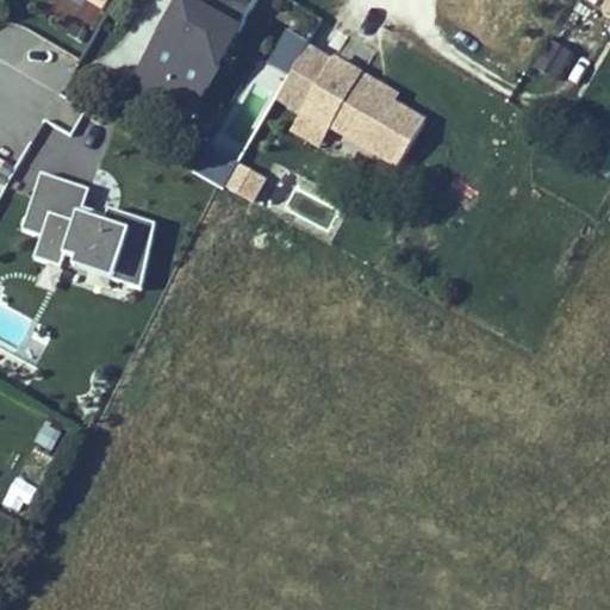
[(222,48),(234,25),(242,30),(257,0),(190,0),(192,1),(172,37),(165,33),(148,62),(176,79),(172,87),(199,103),(229,51),(222,48)]
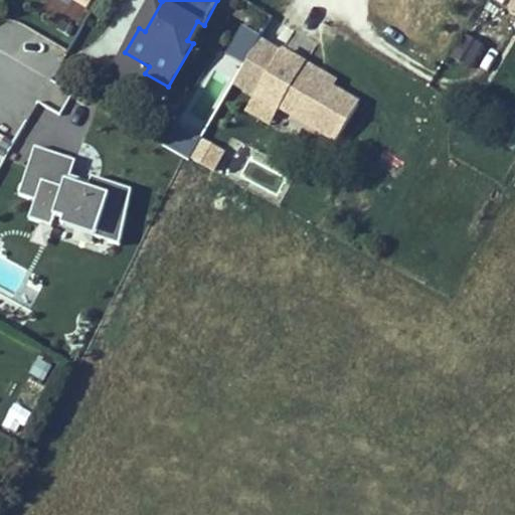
[(145,31),(162,1),(160,0),(154,0),(139,28),(145,31)]
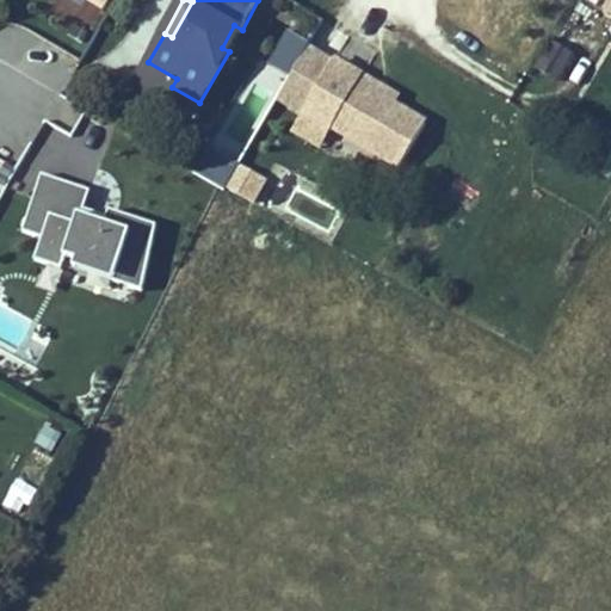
[(5,17),(0,24),(0,55),(60,90),(78,59),(5,17)]
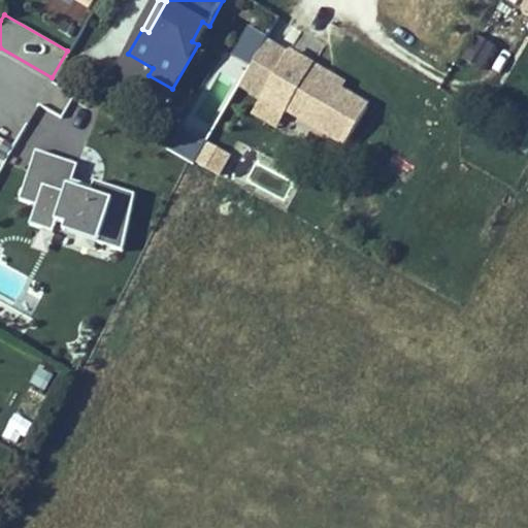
[(198,44),(209,26),(202,22),(192,41),(198,44)]
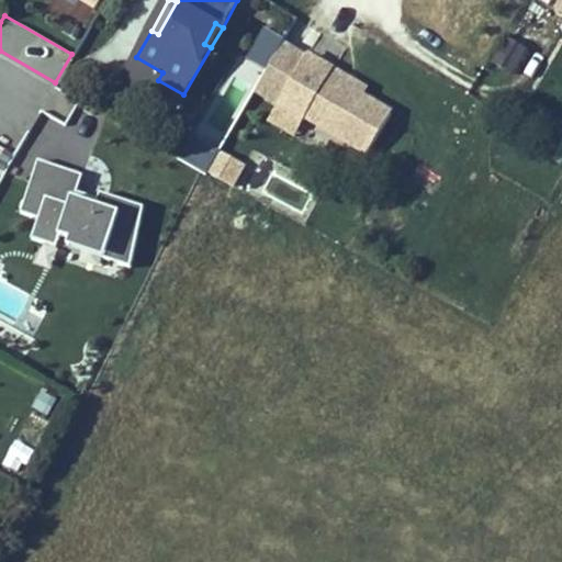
[(529,48),(507,35),(492,62),(514,75),(529,48)]
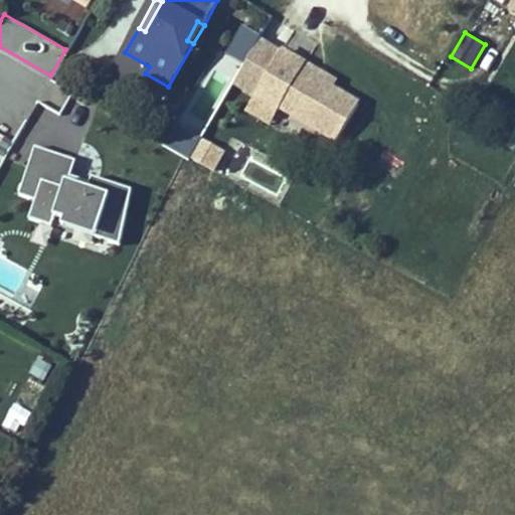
[(308,60),(284,46),(254,97),(279,111),(282,107),(338,139),(360,100),(335,86),(305,67),(308,60)]
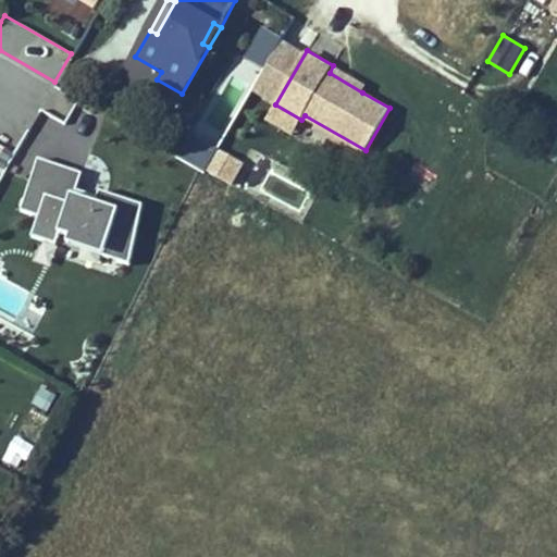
[(157,79),(161,72),(135,57),(123,76),(175,106),(182,94),(157,79)]
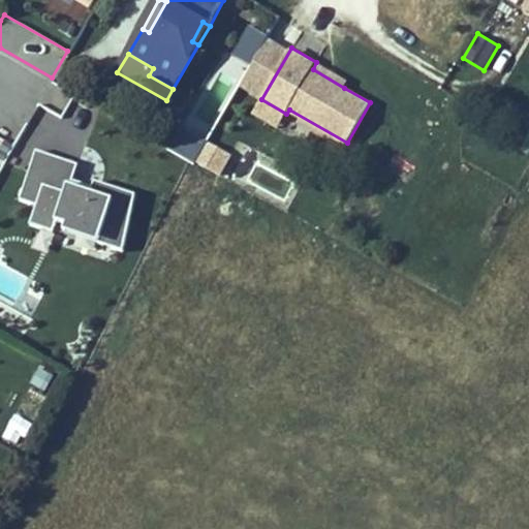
[(348,81),(316,62),(313,69),(344,88),(348,81)]
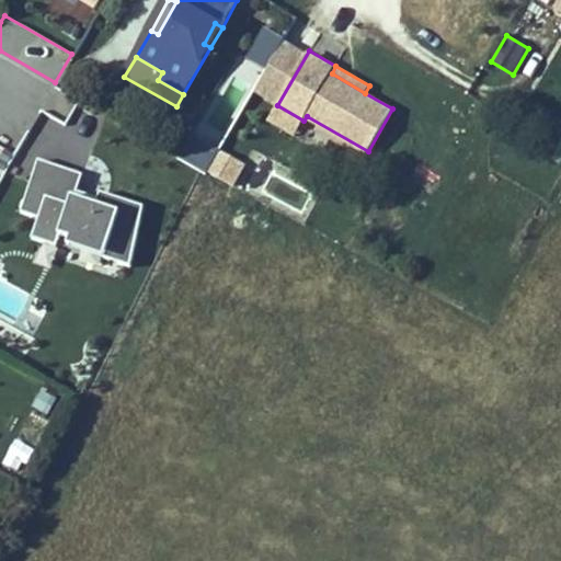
[(191,130),(178,159),(205,171),(217,142),(191,130)]
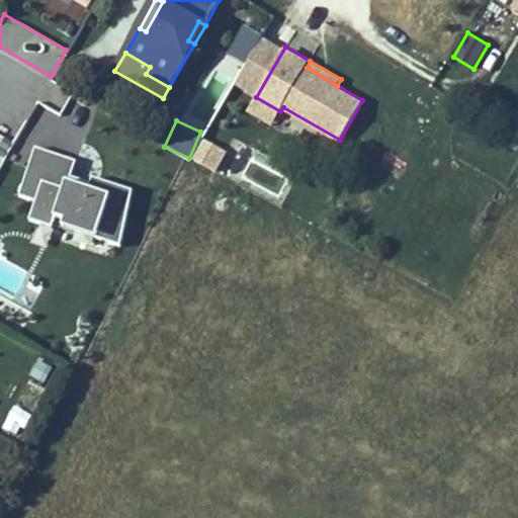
[(190,159),(216,171),(227,151),(201,138),(190,159)]
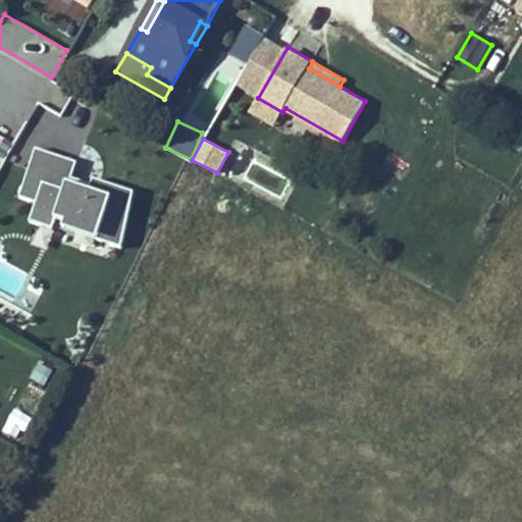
[(81,159),(36,146),(20,196),(36,201),(30,220),(53,227),(57,216),(66,218),(64,224),(124,243),(135,189),(94,176),(91,186),(82,183),(83,178),(75,176),(81,159)]
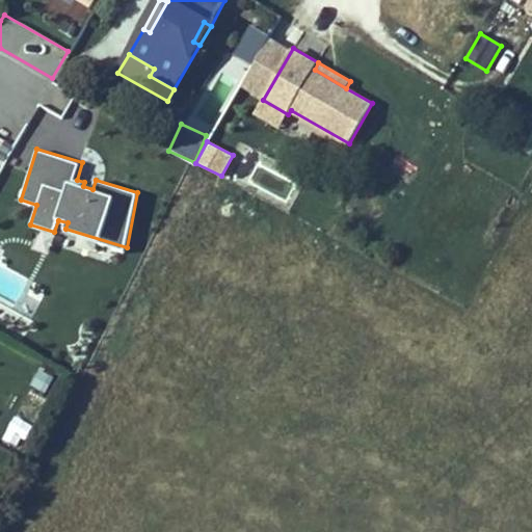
[(35,370),(29,391),(47,396),(53,375),(35,370)]
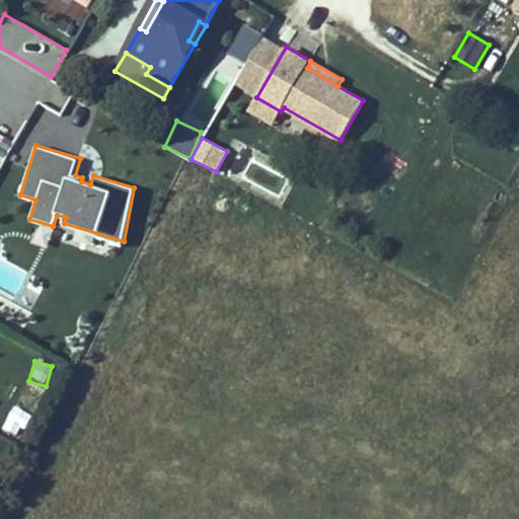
[(12,406),(6,422),(26,430),(32,415),(12,406)]
